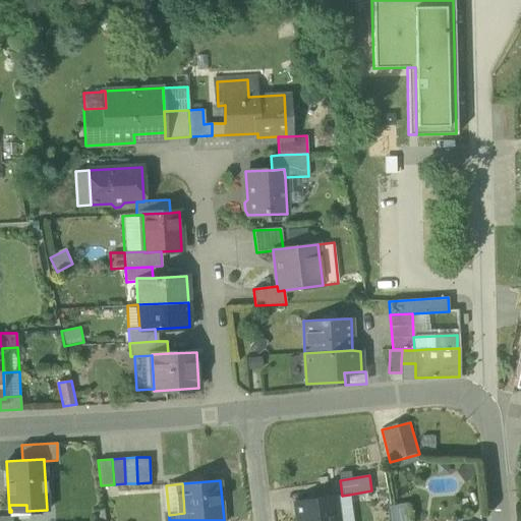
[(297,502),(300,520),(339,520),(336,497),(336,495),(297,502)]
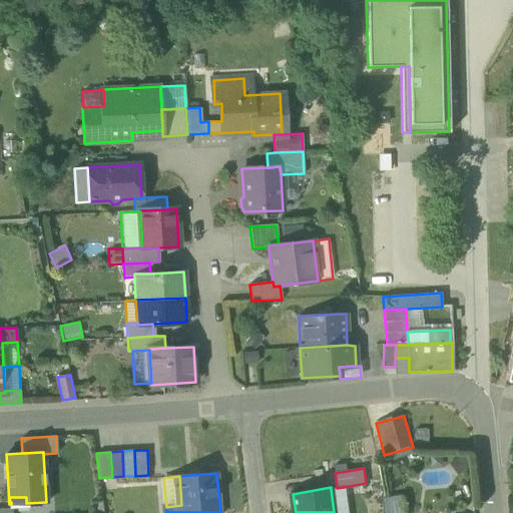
[(348,512),(344,487),(337,488),(331,489),(334,512),(348,512)]
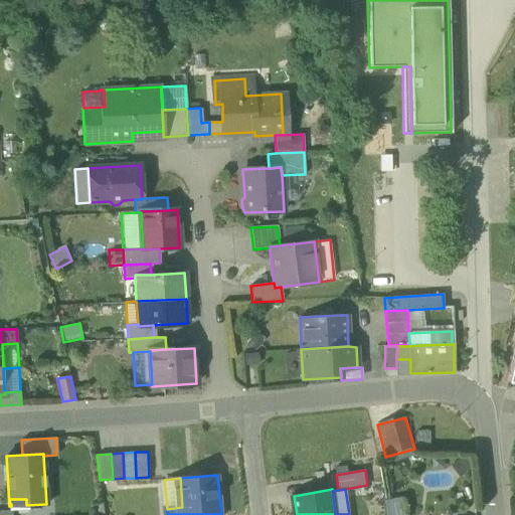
[(398,514),(396,499),(386,501),(388,514),(398,514)]
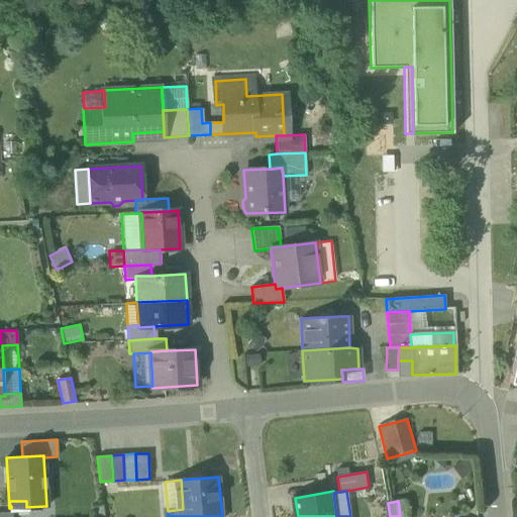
[(375,505),(376,516),(390,516),(388,503),(375,505)]
